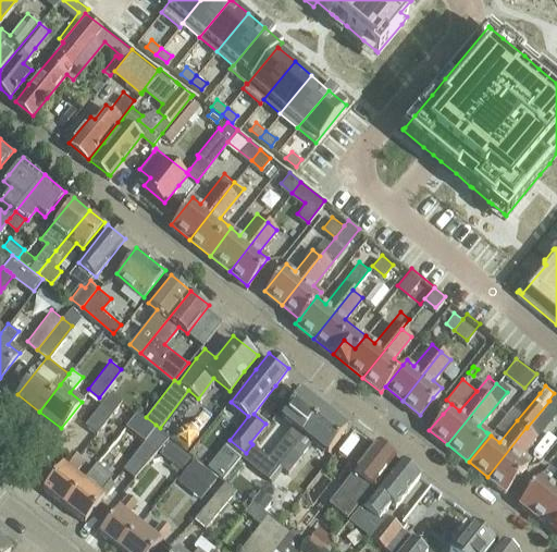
[(252,444),(246,453),(271,473),(280,463),(280,464),(324,407),(300,389),(282,414),(295,425),(269,456),(252,444)]
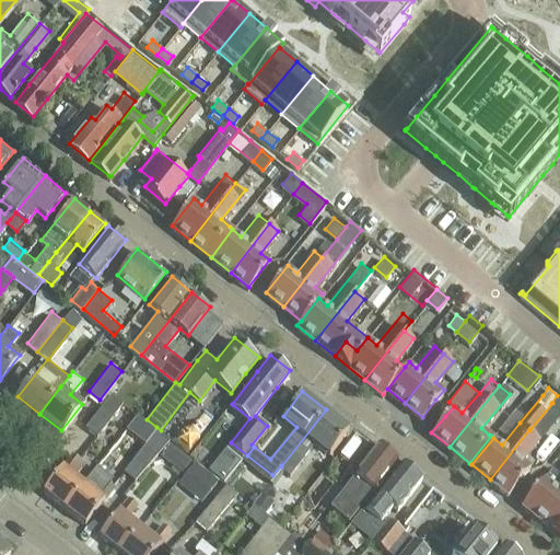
[(85,424),(97,434),(123,401),(111,392),(85,424)]
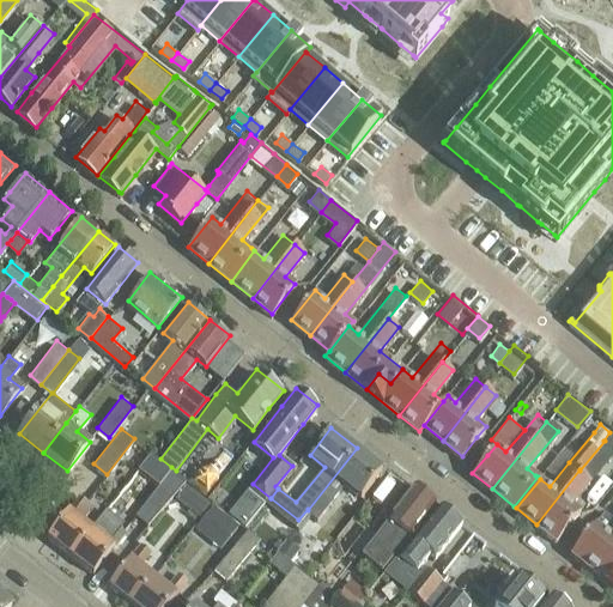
[(382,468),(357,448),(308,510),(317,517),(334,496),(332,495),(344,481),(360,495),(382,468)]
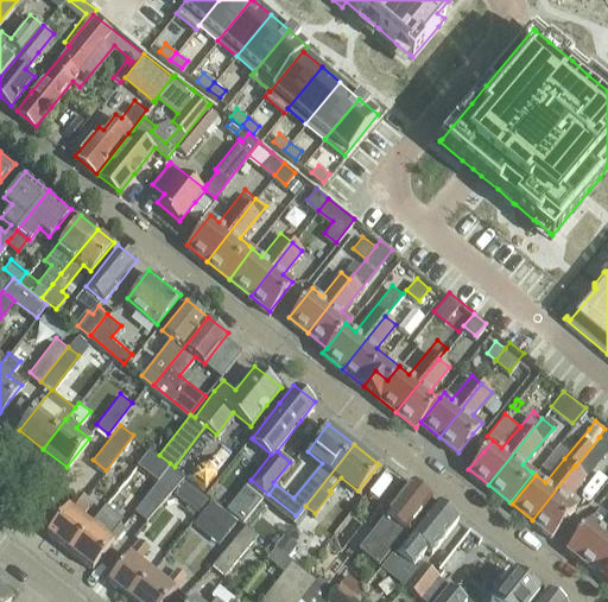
[(134,508),(147,518),(184,475),(170,463),(134,508)]
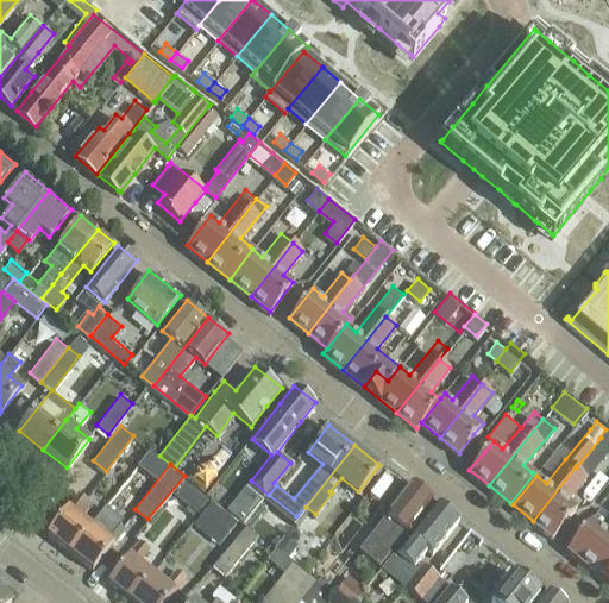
[(576,466),(533,521),(553,536),(567,517),(576,507),(566,500),(585,476),(576,468),(576,466)]
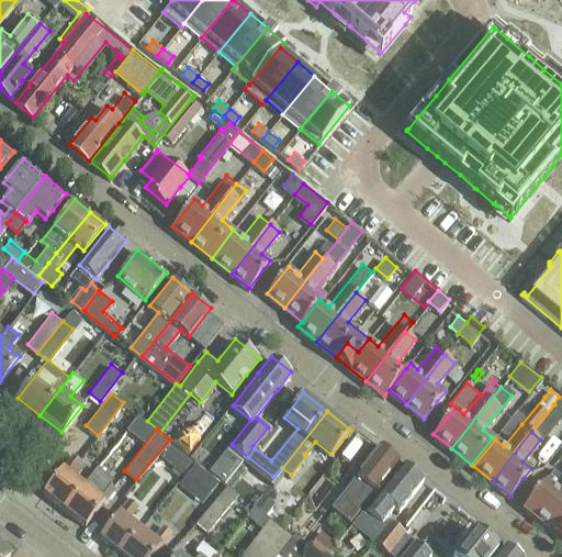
[(171,442),(161,453),(170,460),(180,448),(171,442)]
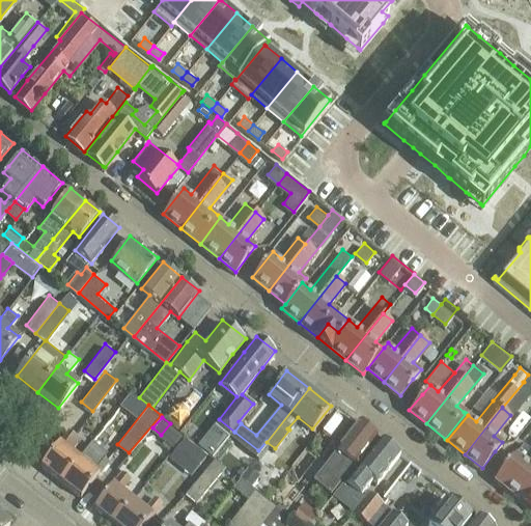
[(335,448),(313,477),(331,491),(364,448),(378,433),(360,418),(346,435),(342,434),(337,434),(334,437),(332,441),(333,445),(335,448)]
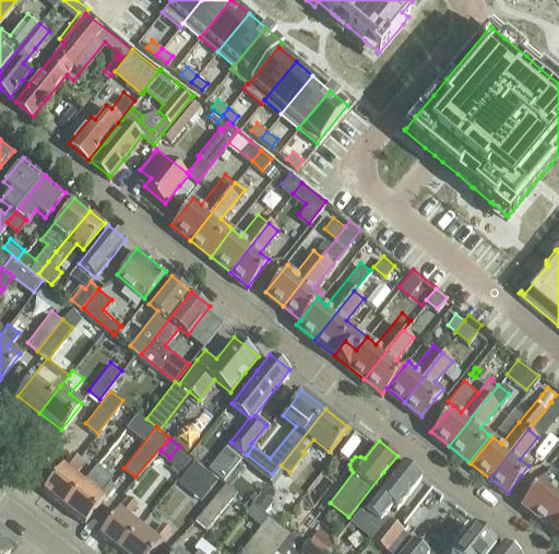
[(62,464),(44,488),(64,505),(84,480),(75,472),(85,460),(81,457),(73,450),(62,464)]
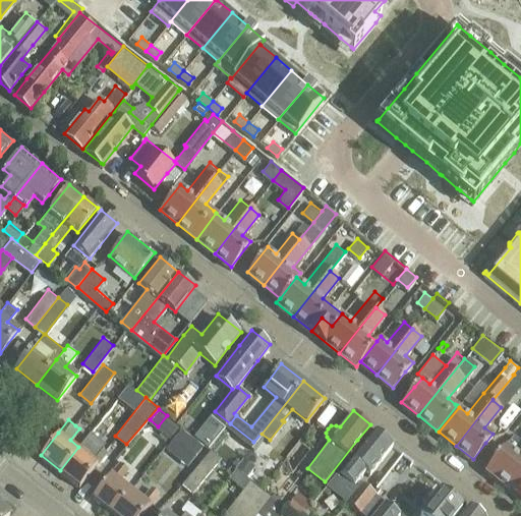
[(182,426),(166,446),(178,456),(185,448),(193,455),(204,443),(182,426)]
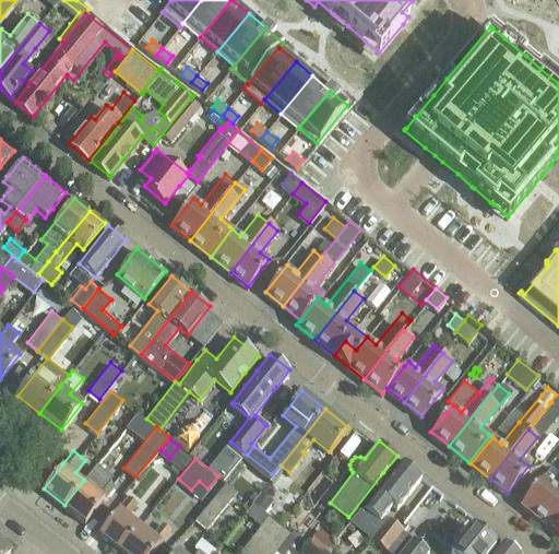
[(363,504),(355,514),(365,522),(373,511),(380,517),(392,502),(397,506),(421,475),(402,459),(366,506),(363,504)]
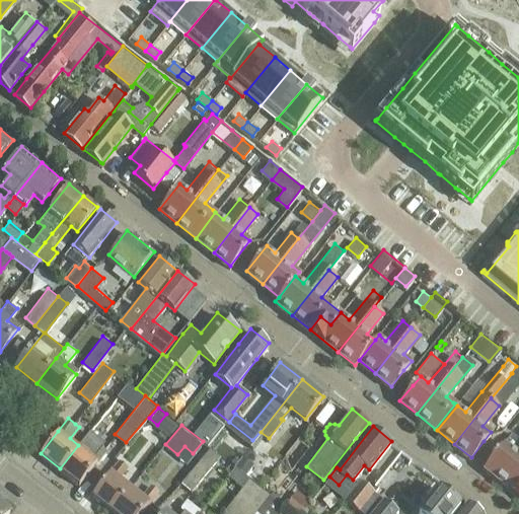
[(78,445),(60,468),(79,484),(91,467),(106,449),(99,444),(97,442),(100,438),(90,430),(78,445)]
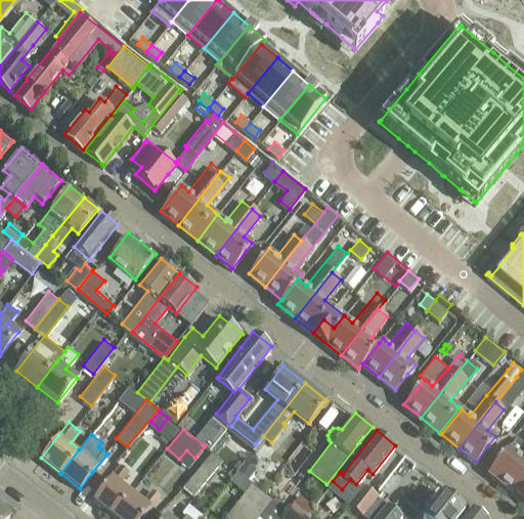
[(488,472),(505,485),(523,460),(523,440),(517,435),(488,472)]
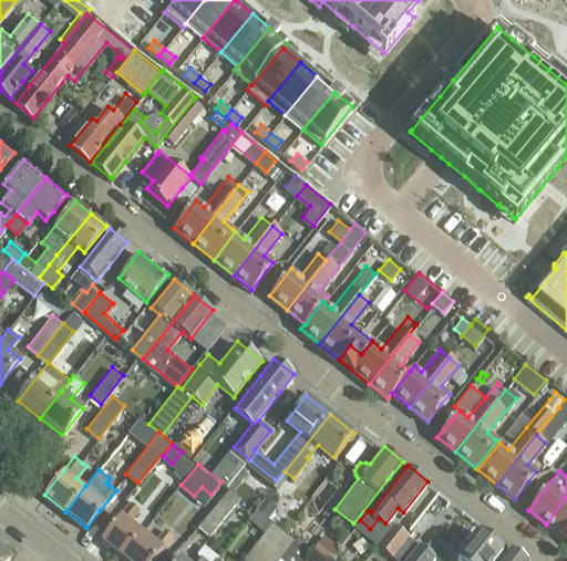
[(136,495),(144,501),(153,490),(145,484),(136,495)]
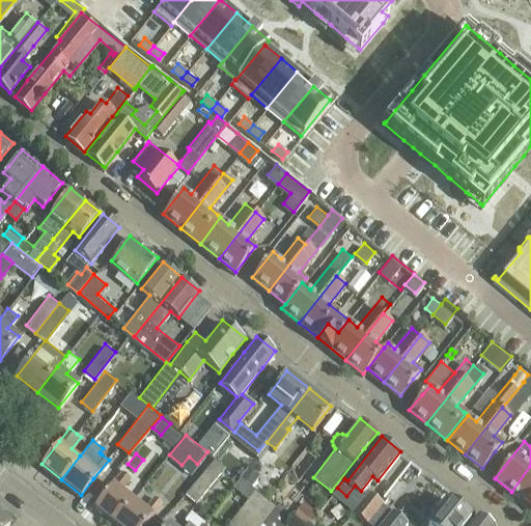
[(197,480),(187,493),(196,501),(222,470),(226,466),(217,458),(213,462),(197,480)]
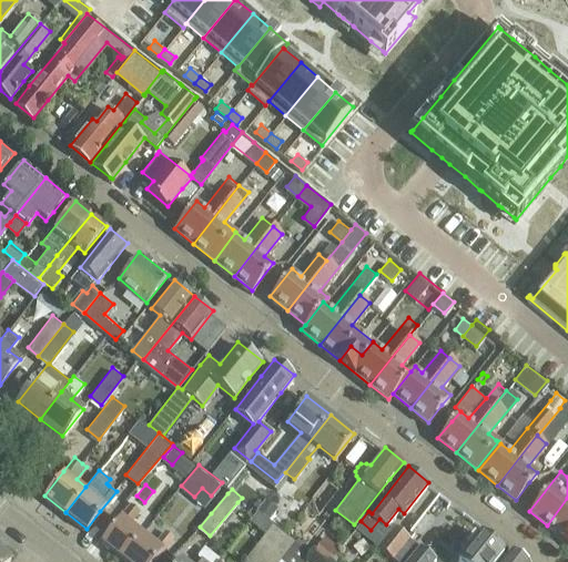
[(256,508),(270,518),(279,504),(265,496),(256,508)]
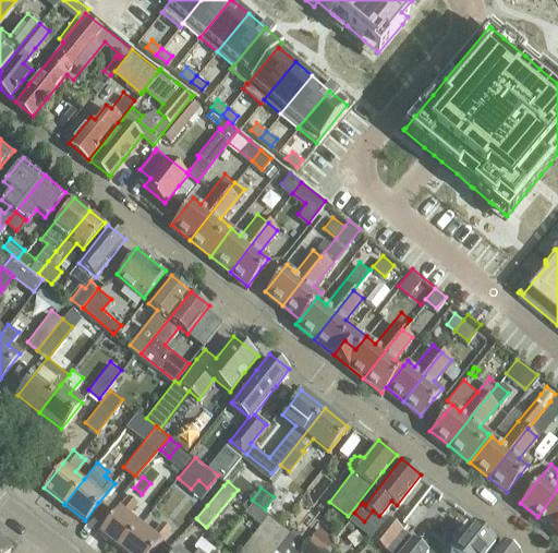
[(557,490),(537,517),(555,530),(557,527),(557,490)]
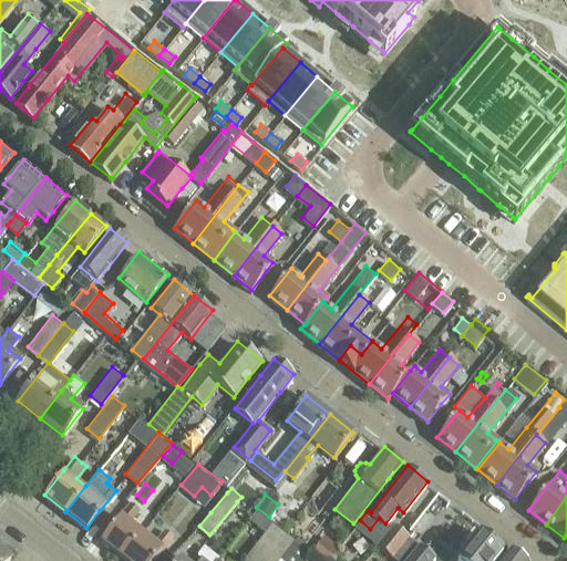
[(101,539),(122,556),(142,531),(131,522),(141,511),(130,502),(114,521),(101,539)]
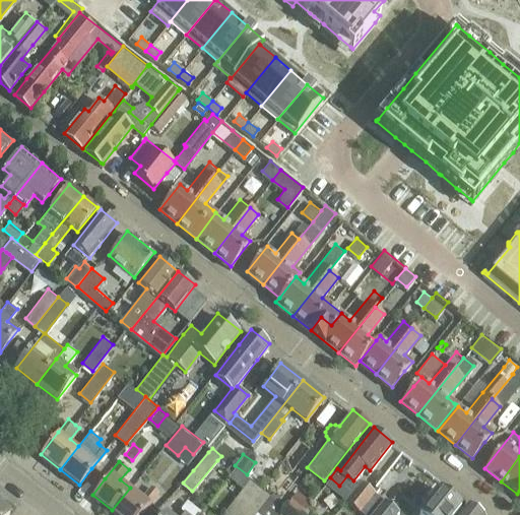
[(247,483),(222,514),(238,514),(261,487),(251,478),(247,483)]
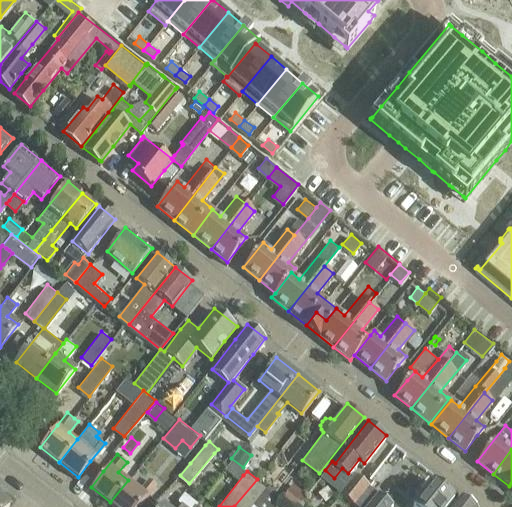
[(341,489),(355,501),(369,483),(370,482),(356,471),(341,489)]
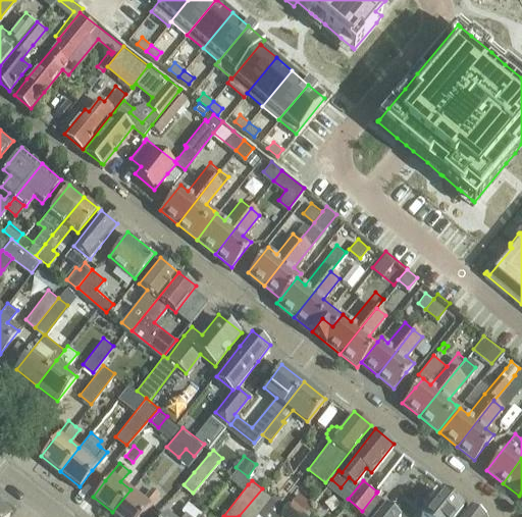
[(131,489),(112,512),(118,516),(140,516),(145,511),(158,494),(152,488),(143,500),(131,489)]
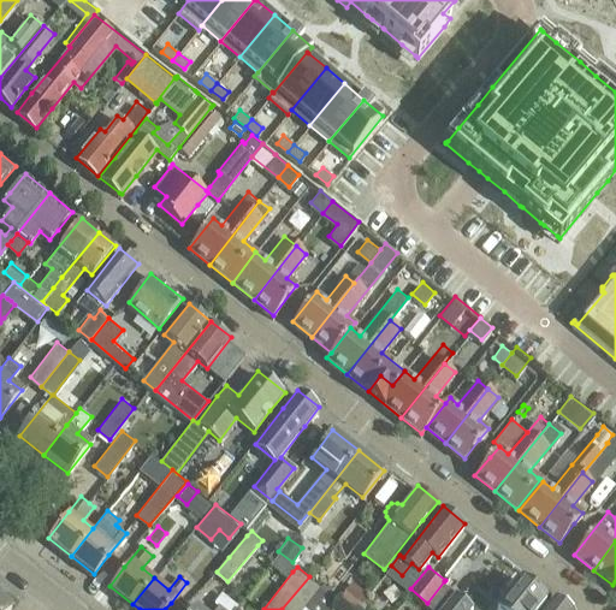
[(309,576),(282,609),(301,609),(304,605),(311,609),(329,609),(338,599),(321,585),(309,576)]
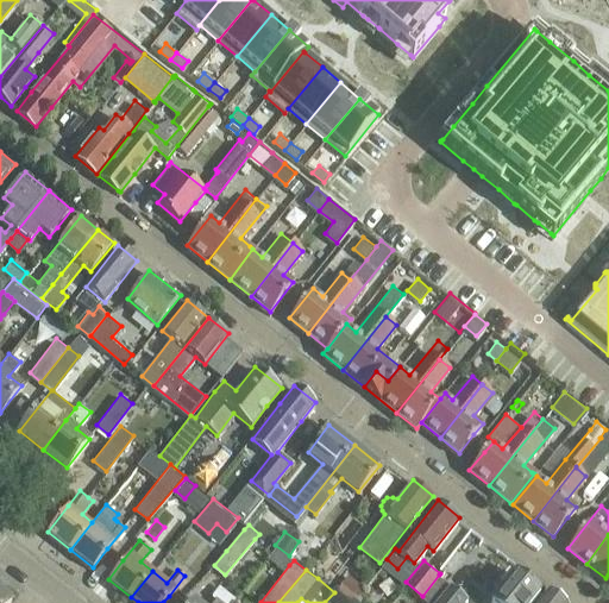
[(497,602),(529,602),(540,590),(515,570),(493,598),(497,602)]
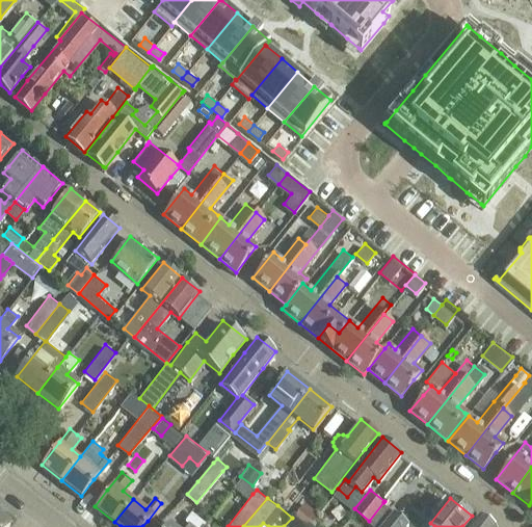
[(320,511),(318,510),(324,503),(320,500),(315,507),(304,499),(294,514),(310,525),(320,511)]
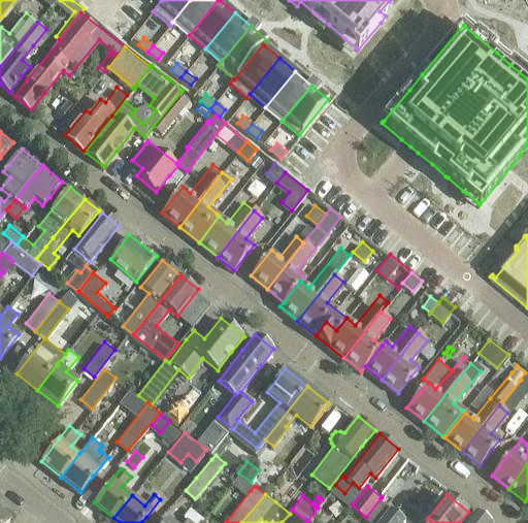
[(381,498),(366,517),(373,522),(376,522),(390,507),(381,498)]
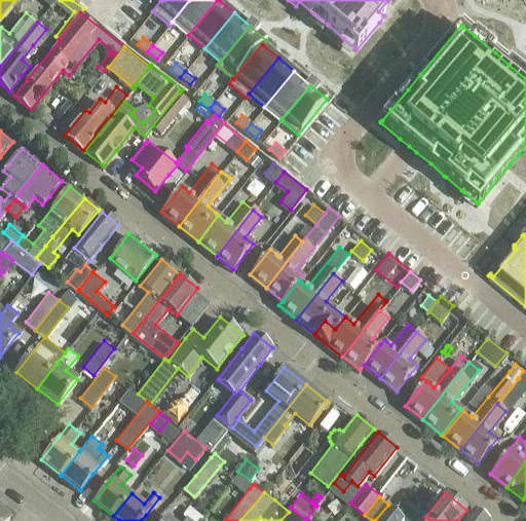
[(388,505),(375,520),(400,520),(403,518),(404,516),(388,505)]
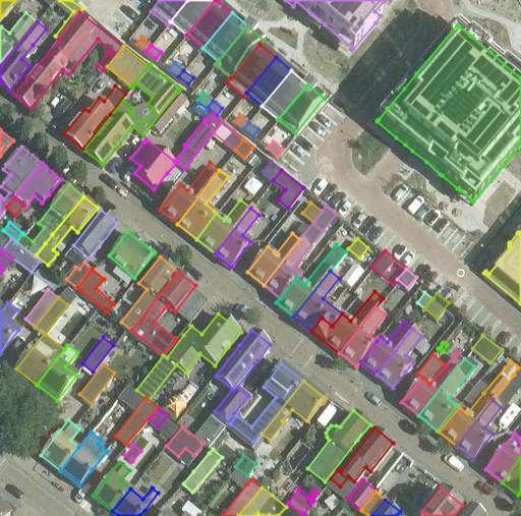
[(485,515),(469,503),(458,515),(485,515)]
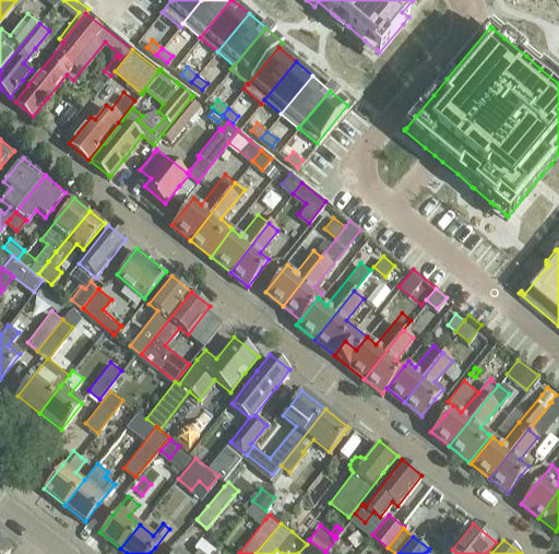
[(0,553),(8,553),(10,551),(0,543),(0,553)]
